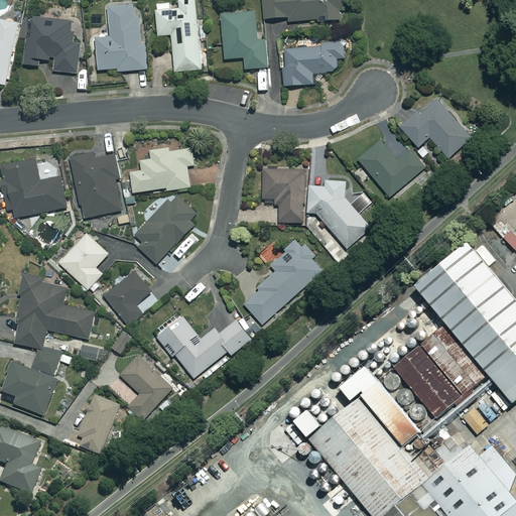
[(197,21),(195,0),(177,0),(178,2),(155,4),(158,35),(171,34),(174,72),(202,70),(199,27),(204,27),(203,20),(197,21)]
